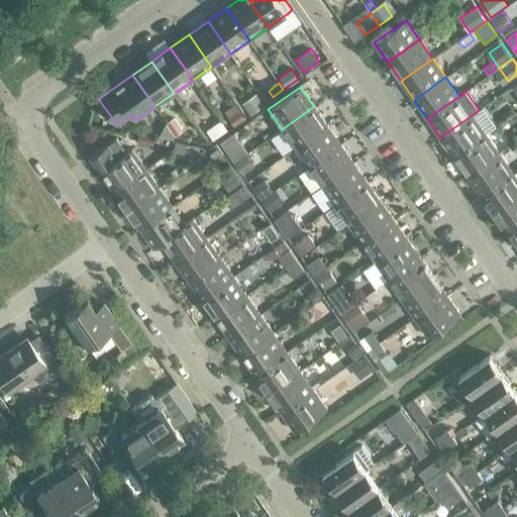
[(256,94),(242,104),(249,113),(264,104),(256,94)]
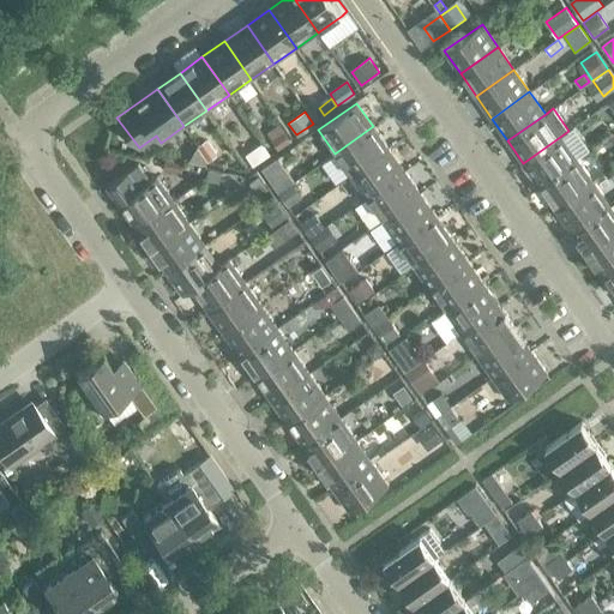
[(278,124),(266,132),(277,148),(290,139),(278,124)]
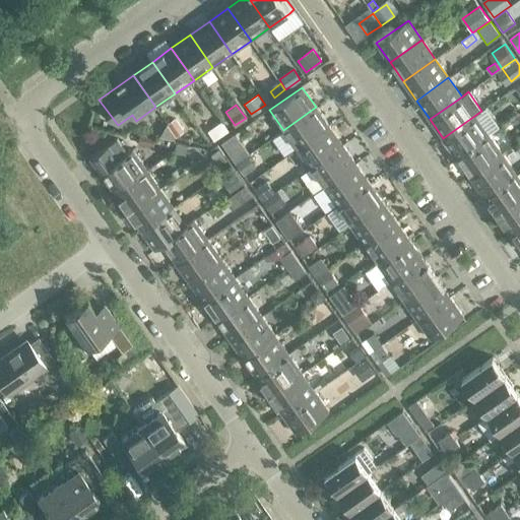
[(329,126),(316,107),(283,130),(297,148),(329,126)]
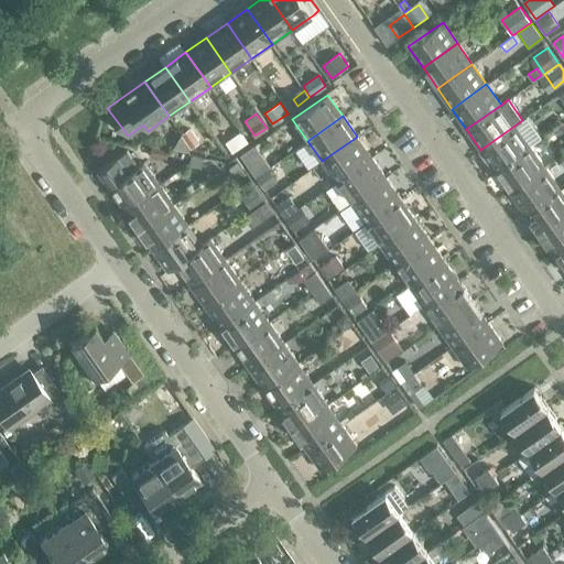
[(522,120),(480,150),(496,171),(530,147),(541,139),(527,118),(522,120)]
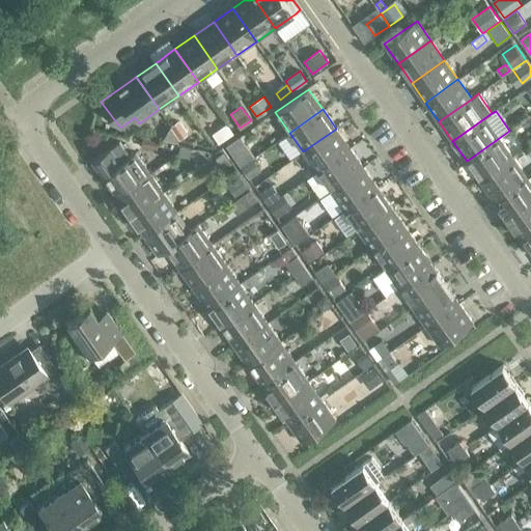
[(177,120),(170,126),(179,139),(187,134),(177,120)]
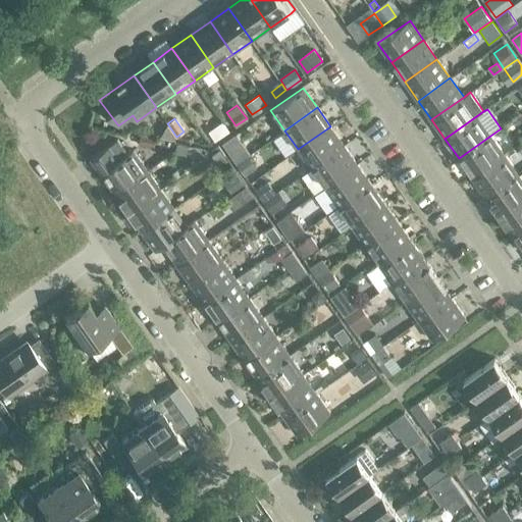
[(222,121),(208,132),(214,141),(228,131),(222,121)]
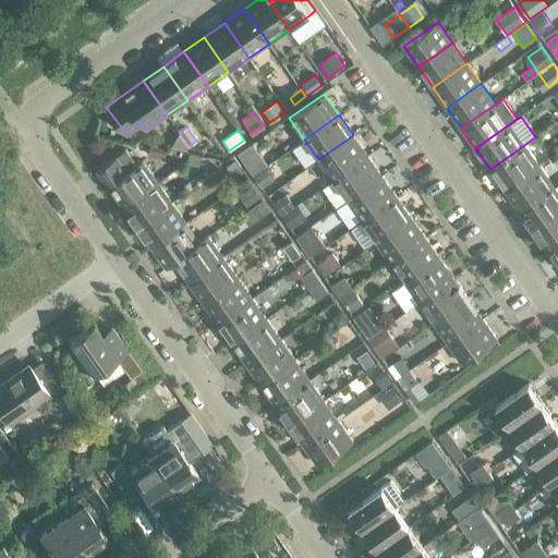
[(179,132),(171,145),(185,148),(189,146),(179,132)]
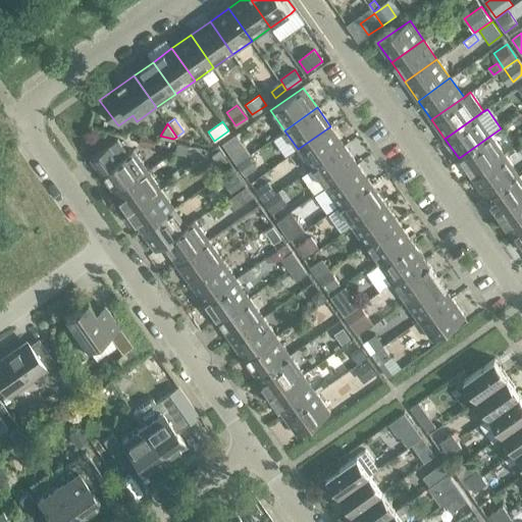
[(344,146),(330,126),(298,149),(311,168),(344,146)]
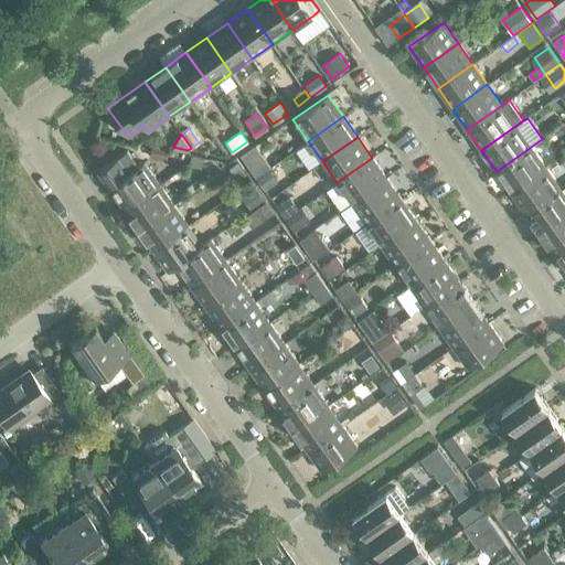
[(256,144),(242,153),(256,174),(270,164),(256,144)]
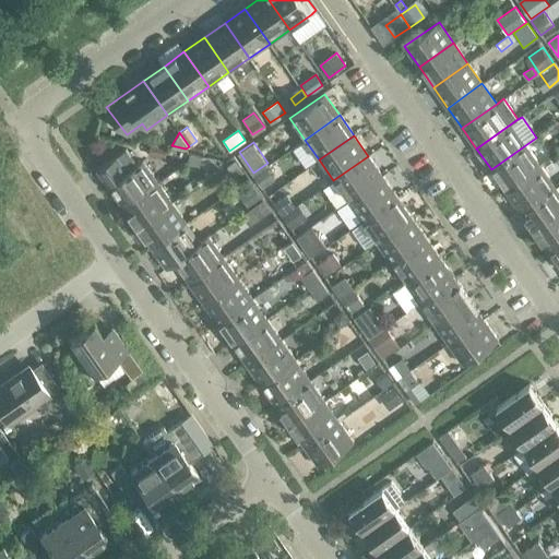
[(151,143),(149,156),(164,159),(167,146),(151,143)]
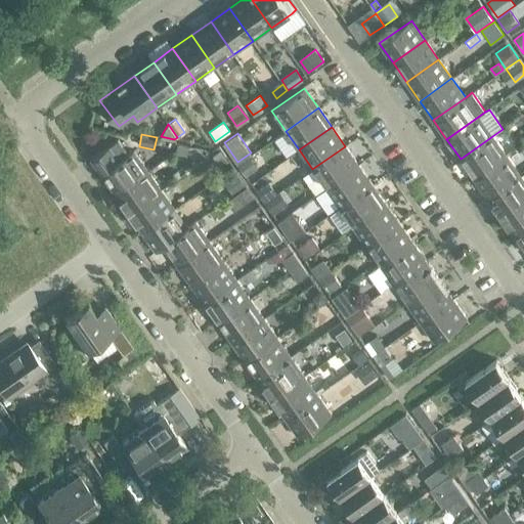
[(117,136),(89,156),(116,193),(147,171),(134,151),(129,155),(117,136)]
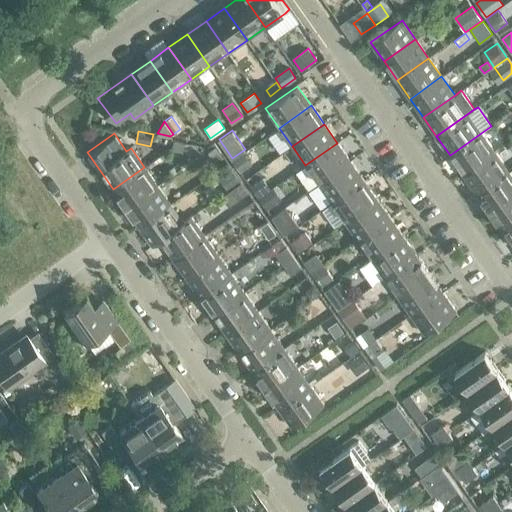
[(494,152),(481,133),(450,155),(463,174),(494,152)]
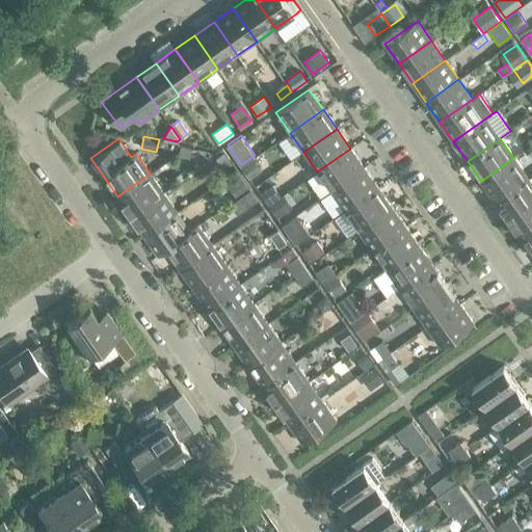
[(180,145),(177,156),(189,159),(191,149),(180,145)]
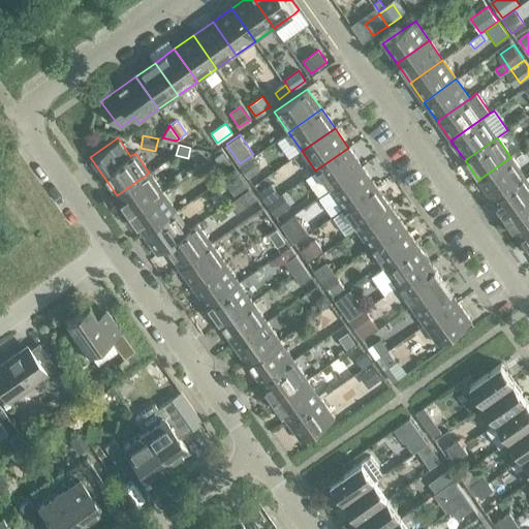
[(362,166),(348,148),(315,170),(330,190),(362,166)]
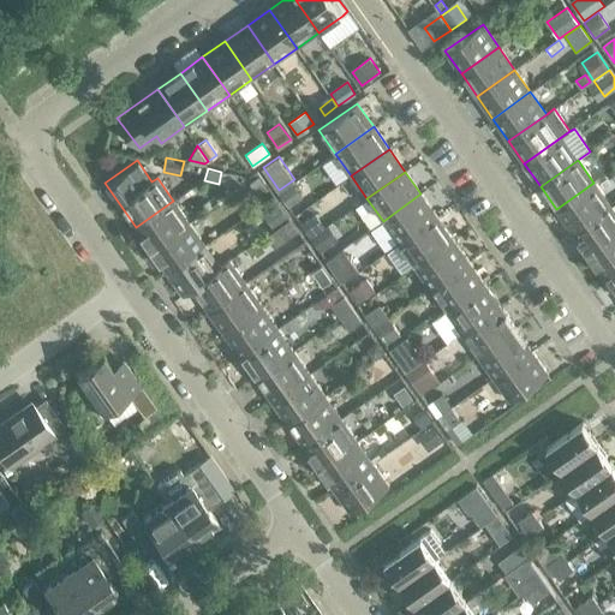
[(258,177),(249,183),(260,197),(268,191),(258,177)]
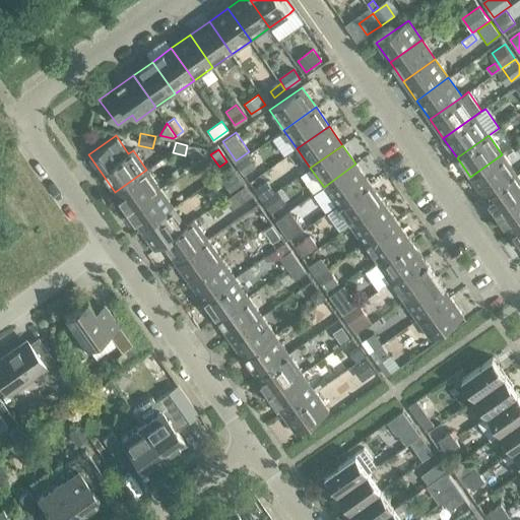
[(515,173),(502,154),(470,177),(483,195),(515,173)]
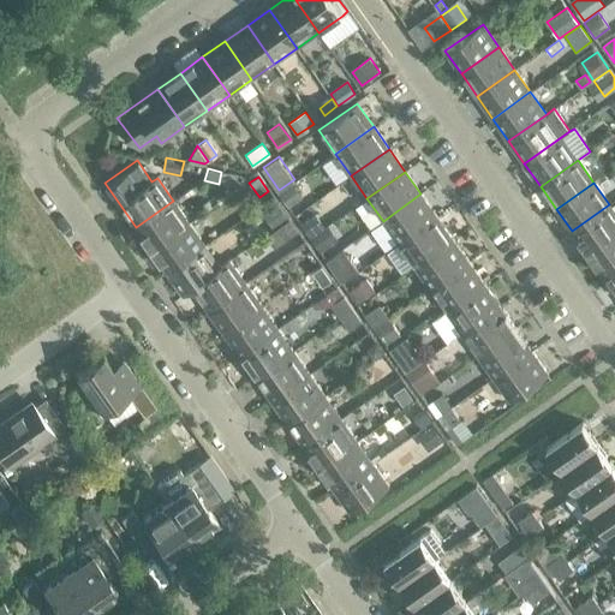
[(293,184),(279,193),(290,208),(303,197),(293,184)]
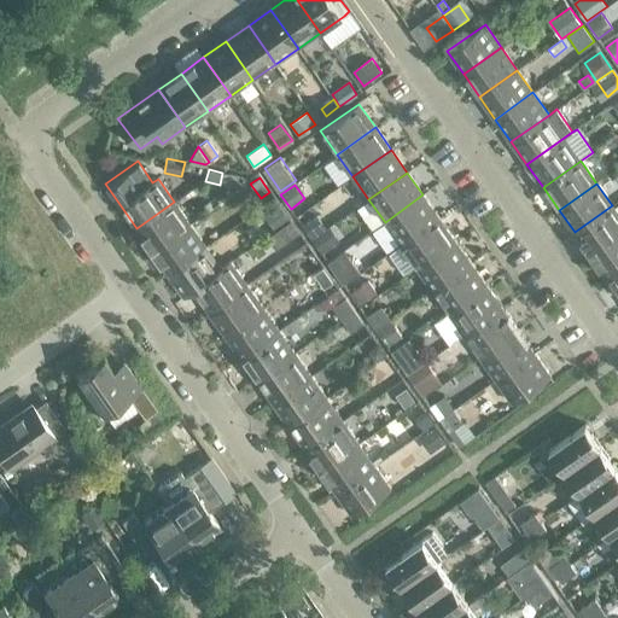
[(438,217),(423,194),(385,222),(401,244),(438,217)]
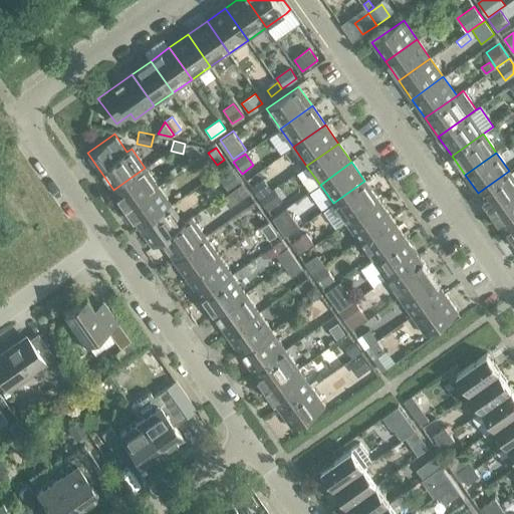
[(158,187),(145,168),(113,190),(126,209),(158,187)]
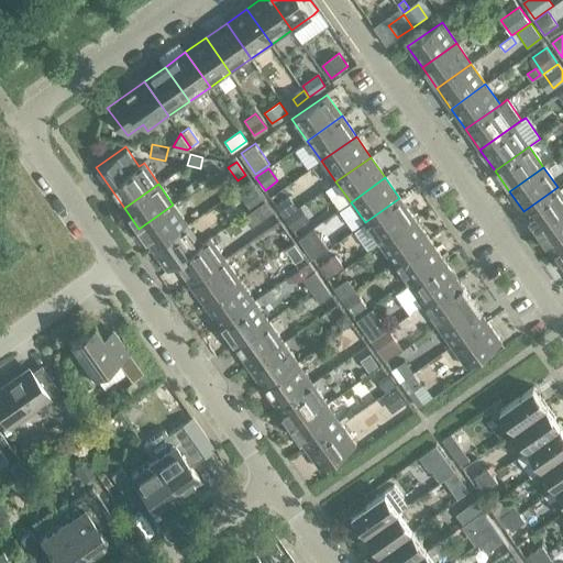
[(562,213),(562,194),(558,187),(523,211),(538,232),(562,213)]
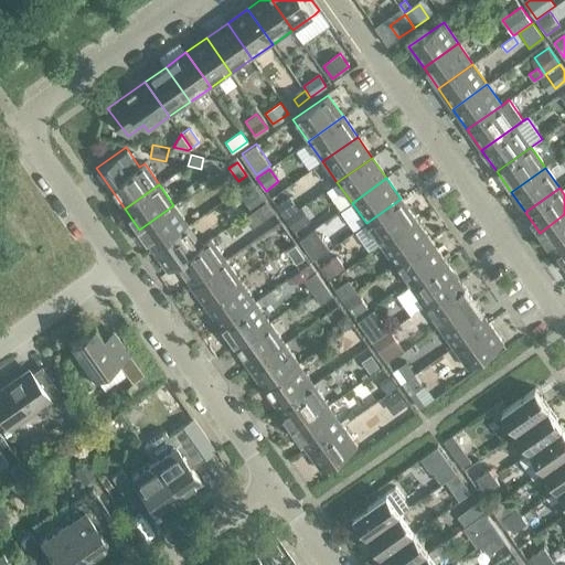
[(256,189),(242,198),(252,211),(265,201),(256,189)]
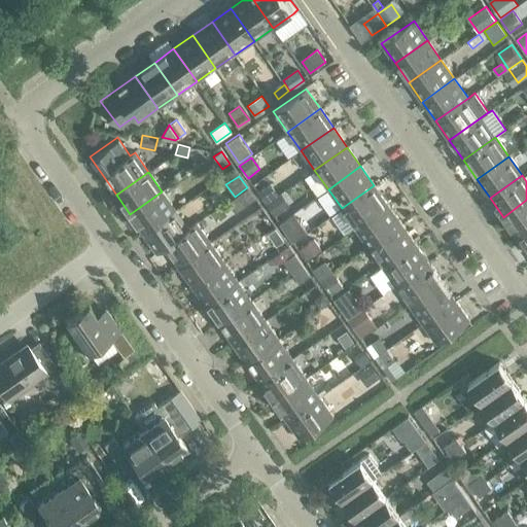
[(269,182),(257,191),(266,204),(278,195),(269,182)]
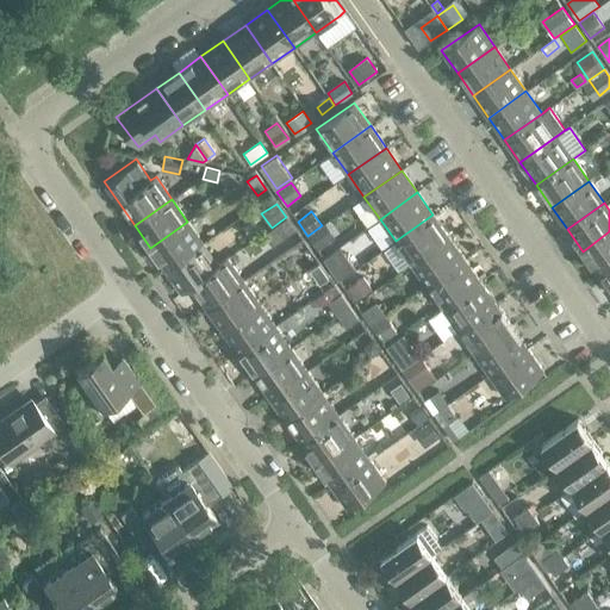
[(396,241),(384,249),(399,272),(411,263),(449,237),(433,215),(396,241)]
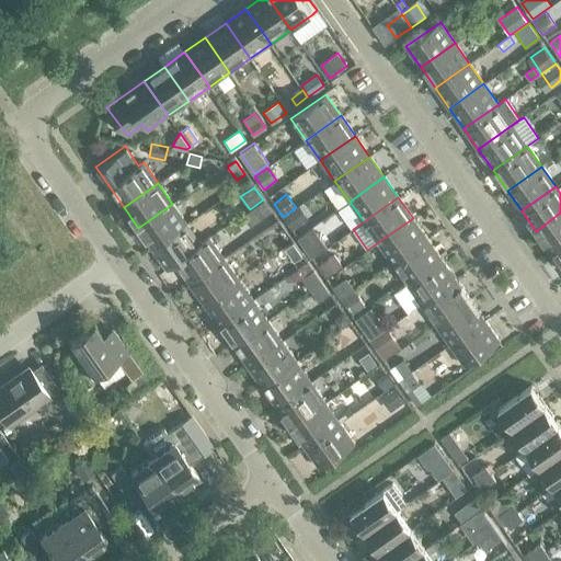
[(186,224),(172,204),(138,228),(152,249),(186,224)]
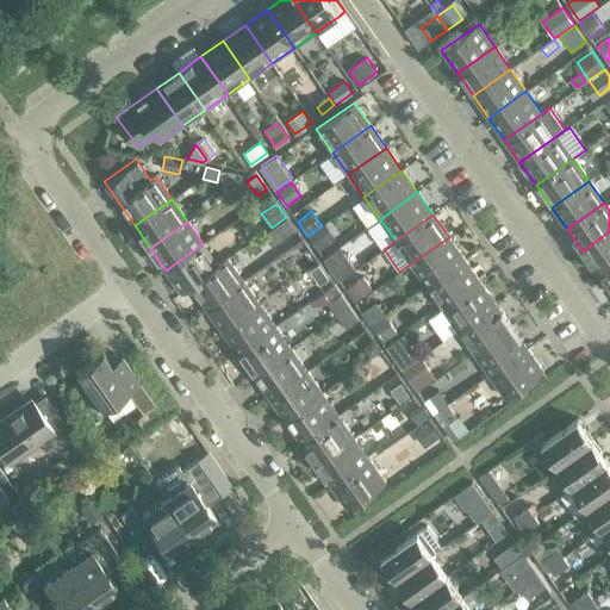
[(285,222),(277,228),(285,240),(293,234),(285,222)]
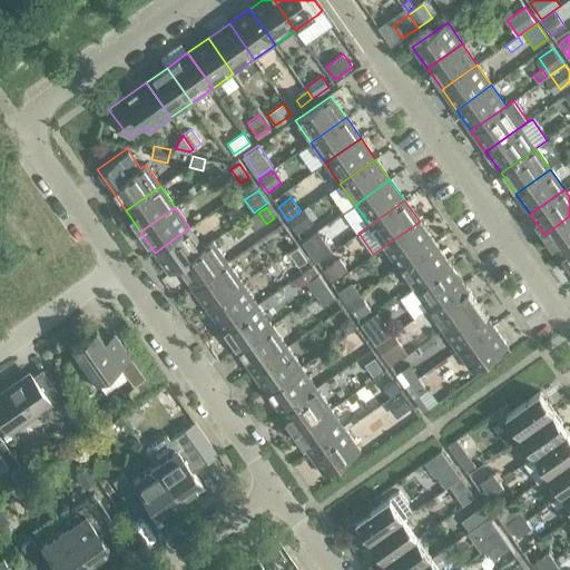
[(303,210),(288,220),(297,234),(312,224),(303,210)]
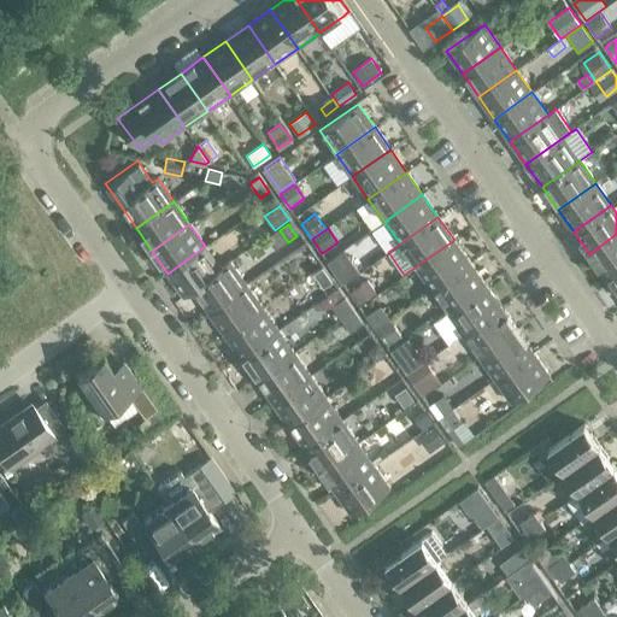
[(616,268),(616,234),(589,254),(605,277),(616,268)]
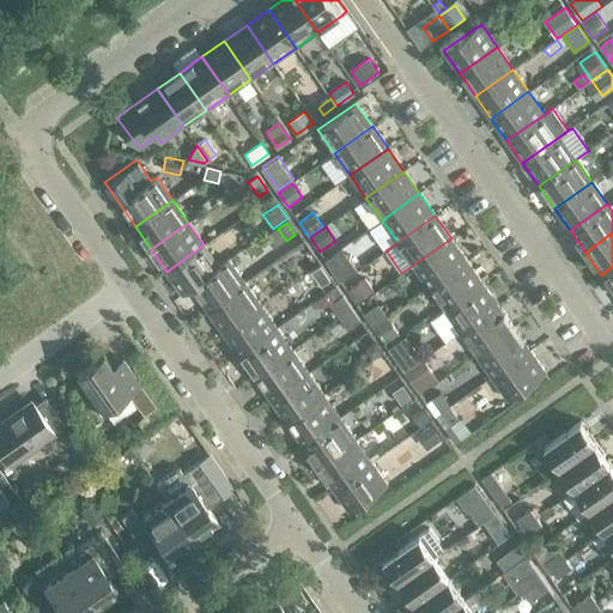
[(467,261),(451,238),(413,265),(429,287),(467,261)]
